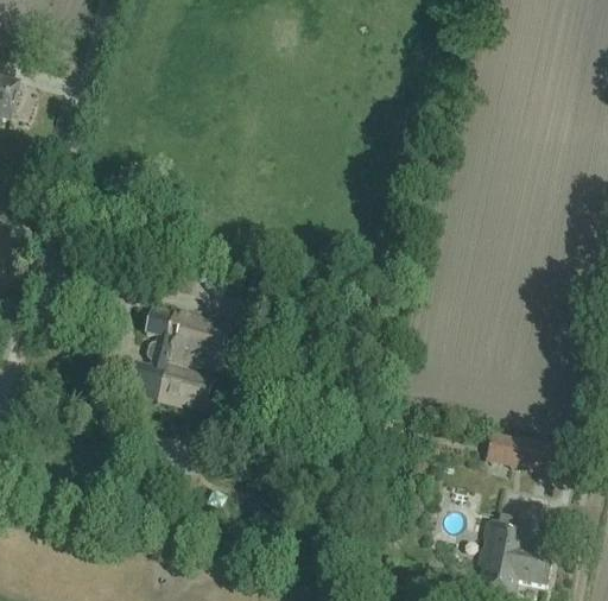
[(0,115),(11,119),(19,78),(0,74),(0,115)]
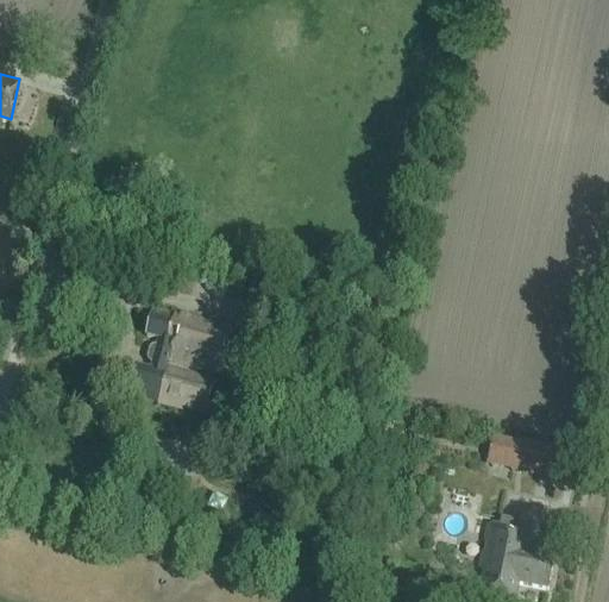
[(158,395),(159,396),(187,403),(188,407),(192,408),(195,406),(212,411),(221,376),(209,372),(212,367),(223,369),(236,323),(175,307),(154,302),(152,309),(151,309),(146,330),(158,333),(151,364),(138,361),(132,381),(133,381),(131,388),(158,395)]
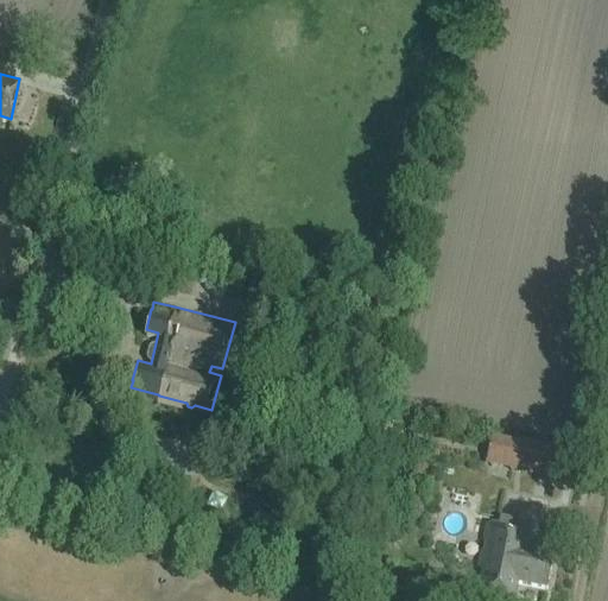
[(492,432),(486,459),(550,472),(555,444),(492,432)]
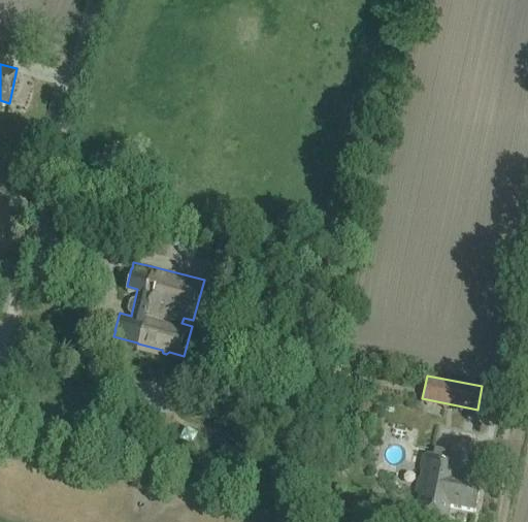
[(464,459),(432,453),(423,451),(416,489),(421,490),(416,514),(447,519),(450,502),(475,508),(481,479),(461,475),(464,459)]
